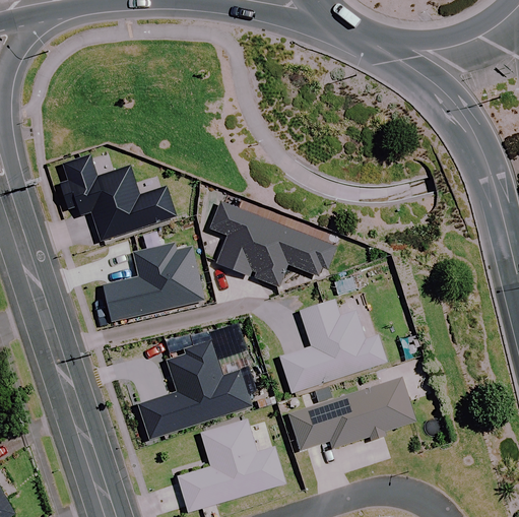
[(98,176),(89,153),(59,165),(65,180),(57,183),(67,210),(79,205),(82,214),(88,212),(100,243),(176,215),(165,185),(140,194),(129,165),(98,176)]
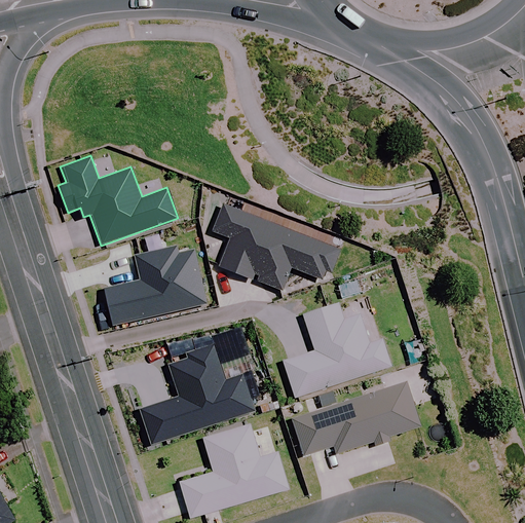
[(339,249),(225,203),(214,232),(231,239),(221,267),(283,292),(291,270),(316,281),(326,284),(339,249)]
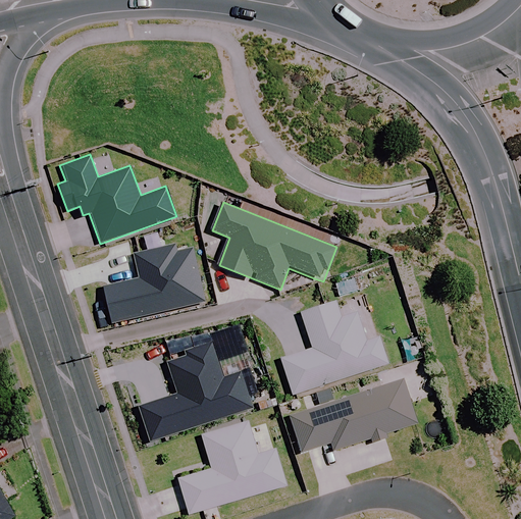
[(341,316),(335,300),(301,311),(312,348),(280,358),(292,394),(387,364),(378,336),(365,341),(356,311),(341,316)]
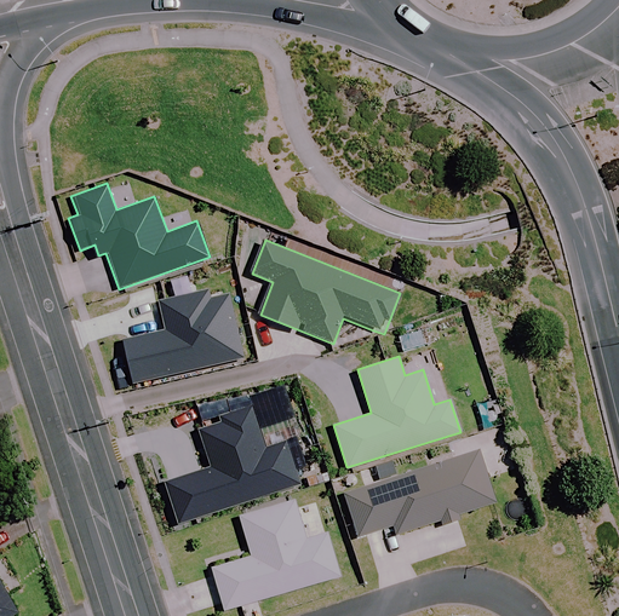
[(497,504),(480,448),(343,489),(356,536),(391,525),(394,534),(497,504)]
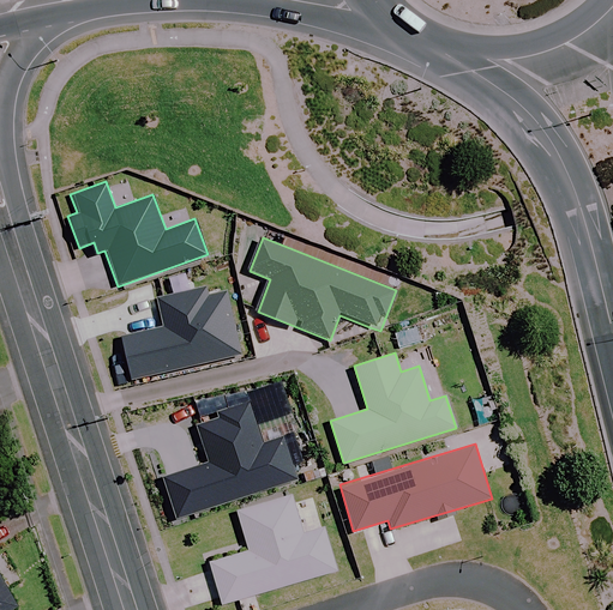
[(0,609),(1,609),(0,605),(14,598),(0,569),(0,609)]
